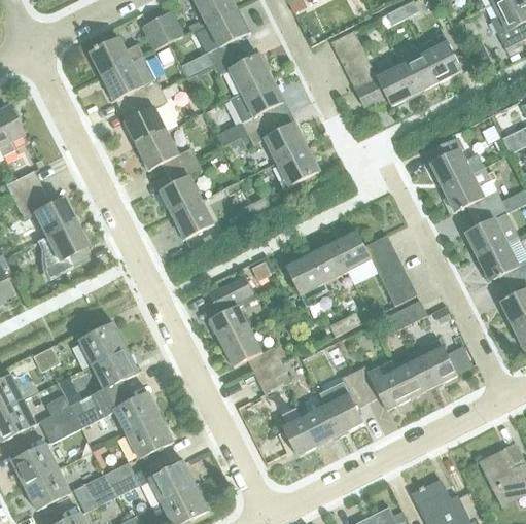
[(196,0),(194,1),(205,24),(234,9),(230,1),(232,0),(196,0)]
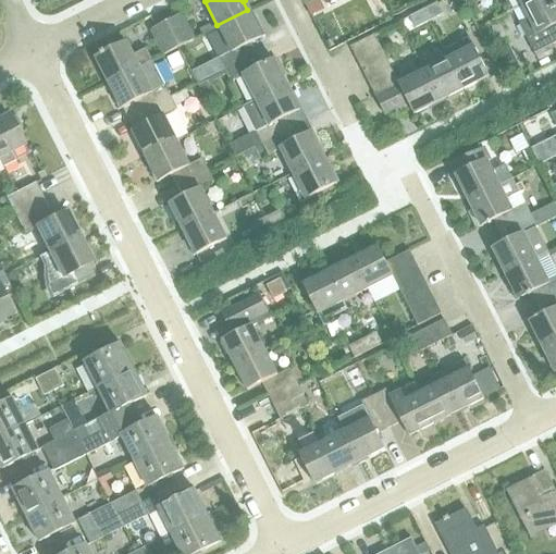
[(436,0),(423,7),(429,17),(441,11),(436,0)]
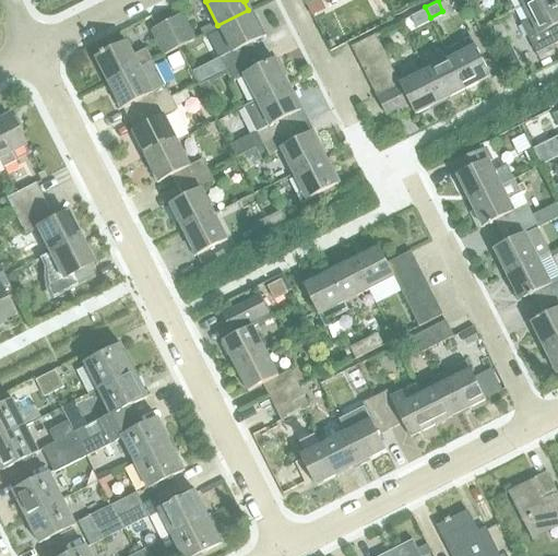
[(529,0),(524,2),(532,15),(521,21),(535,48),(557,37),(550,23),(557,19),(557,0),(529,0)]
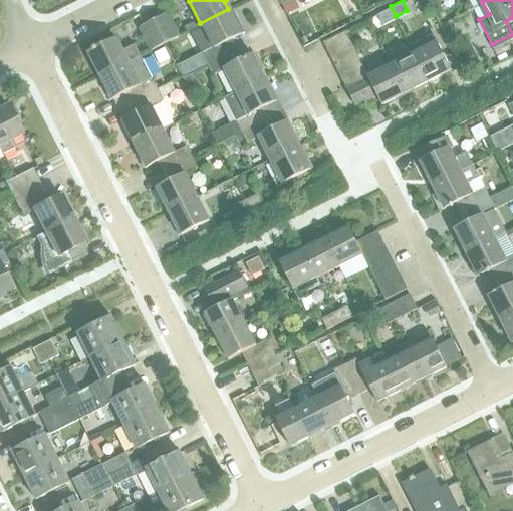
[(396,16),(391,6),(377,13),(382,23),(396,16)]
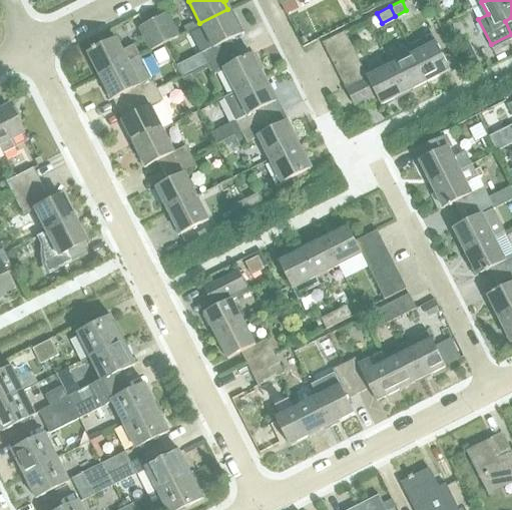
[(198,51),(204,64),(234,49),(228,37),(241,31),(233,14),(230,15),(227,9),(199,23),(211,45),(198,51)]
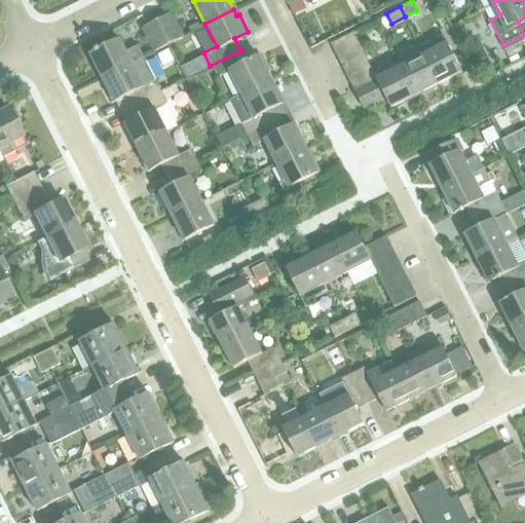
[(172,13),(158,20),(169,42),(183,35),(172,13)]
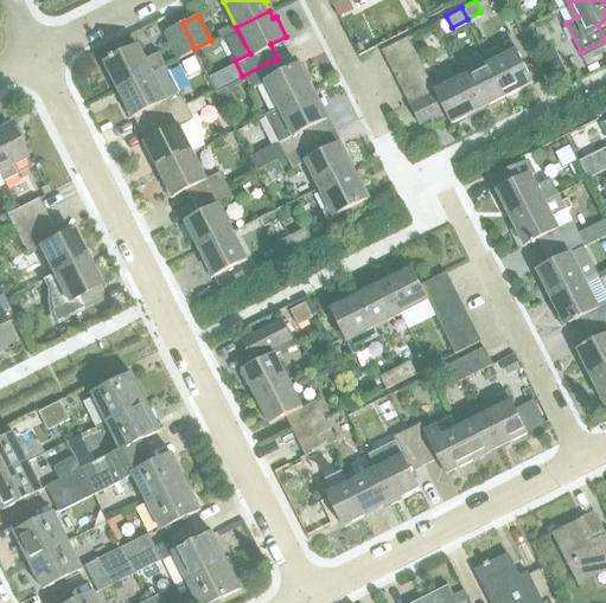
[(195,49),(183,23),(167,31),(179,56),(195,49)]
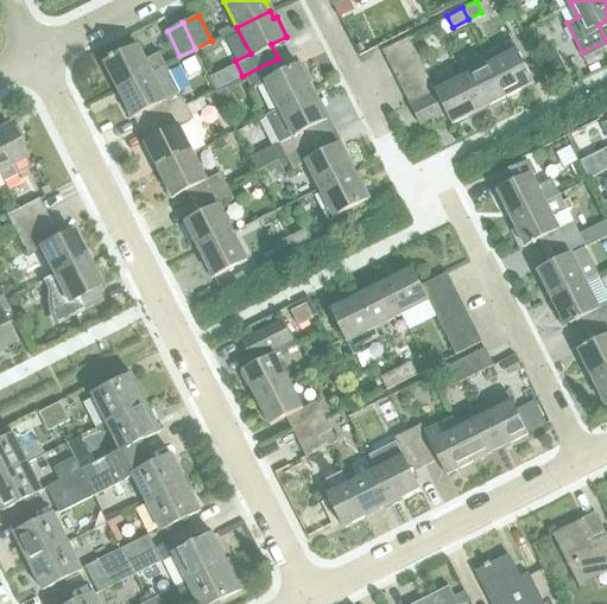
[(383,48),(389,61),(415,48),(409,35),(383,48)]
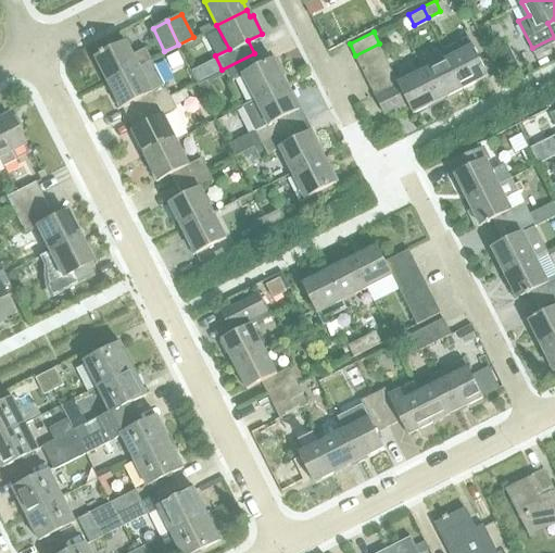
[(444,49),(448,55),(446,55),(462,85),(487,72),(468,36),(444,49)]
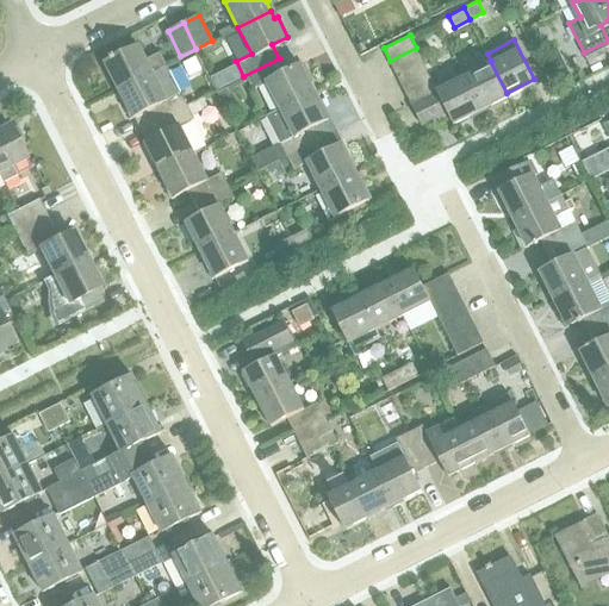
[(116,76),(120,87),(166,64),(159,50),(144,57),(137,44),(104,61),(112,79),(116,76)]
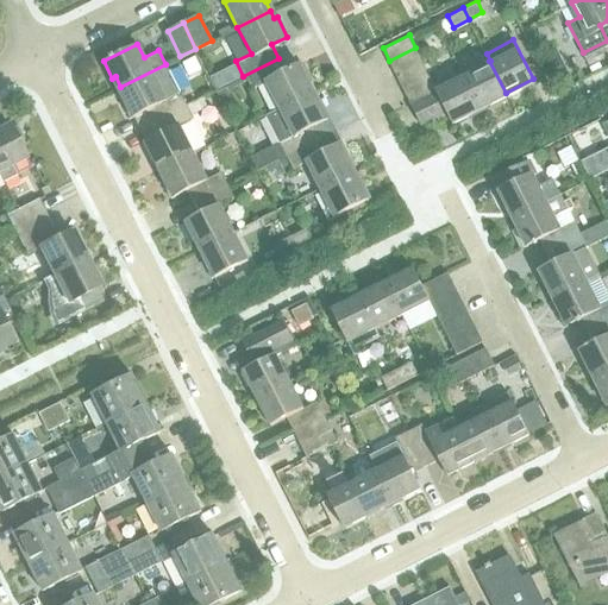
[(389,61),(396,75),(422,61),(415,48),(389,61)]
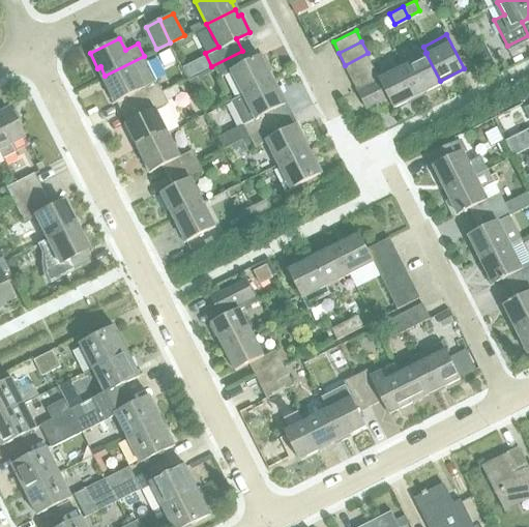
[(423,47),(400,59),(417,92),(440,81),(425,53),(427,53),(423,47)]
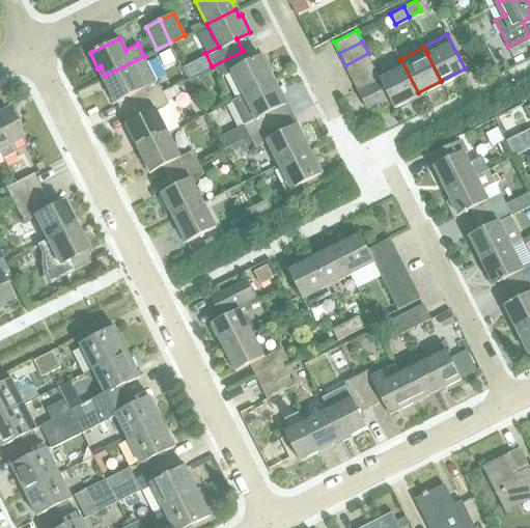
[(229,70),(242,93),(271,79),(267,72),(270,70),(261,53),(247,60),(243,51),(212,66),(217,76),(229,70)]
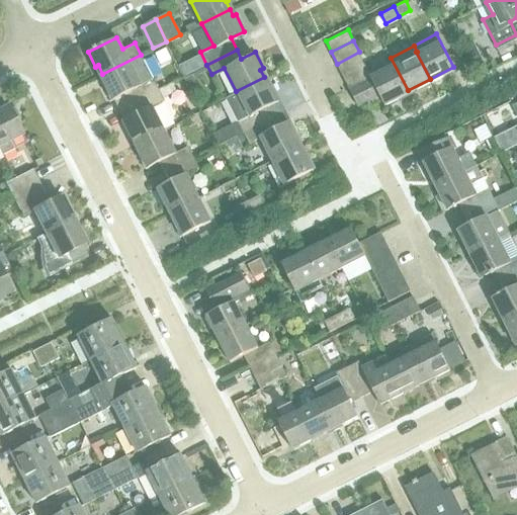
[(337,64),(342,74),(364,63),(359,52),(337,64)]
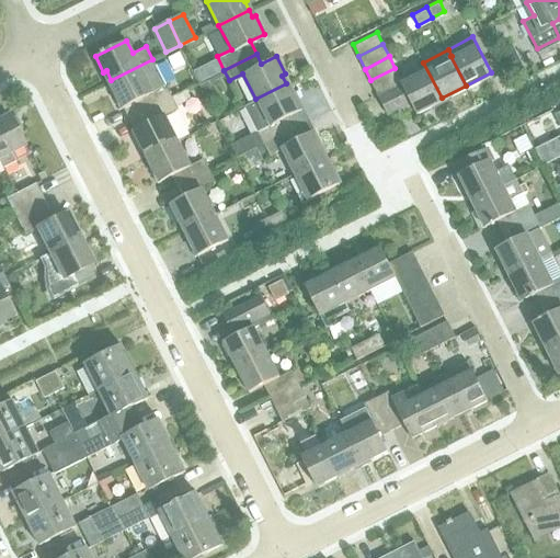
[(127,102),(133,115),(171,97),(152,59),(111,80),(114,87),(111,88),(120,105),(127,102)]
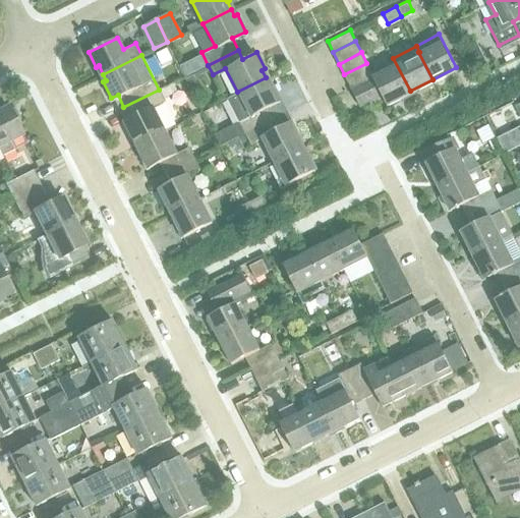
[(479,55),(469,61),(472,68),(483,62),(479,55)]
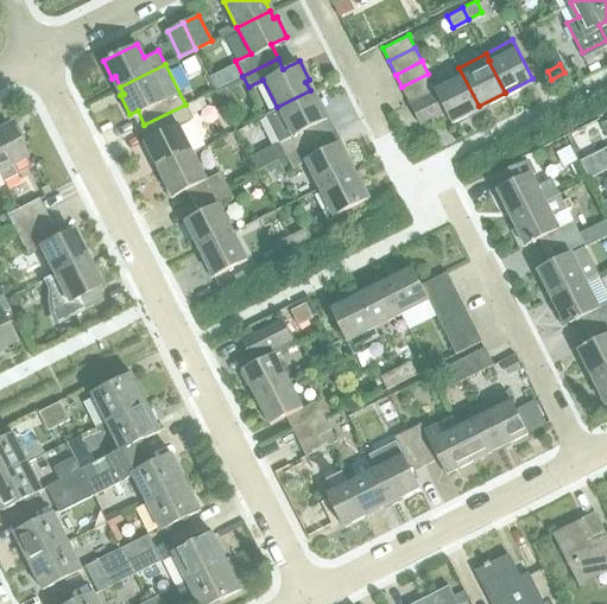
[(436,91),(411,105),(421,124),(444,112),(449,121),(479,106),(459,68),(431,81),(436,91)]
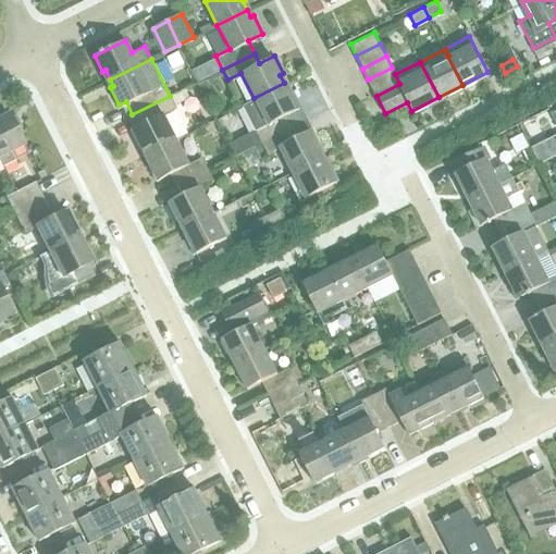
[(368,79),(377,96),(399,84),(395,74),(392,68),(368,79)]
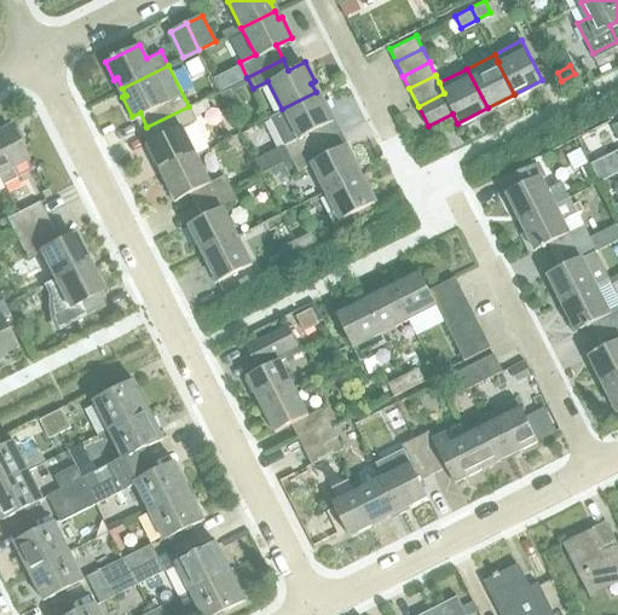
[(282,109),(266,117),(282,146),(288,158),(324,139),(317,127),(330,120),(334,119),(333,116),(330,110),(327,104),(324,99),(321,100),(316,92),(282,109)]
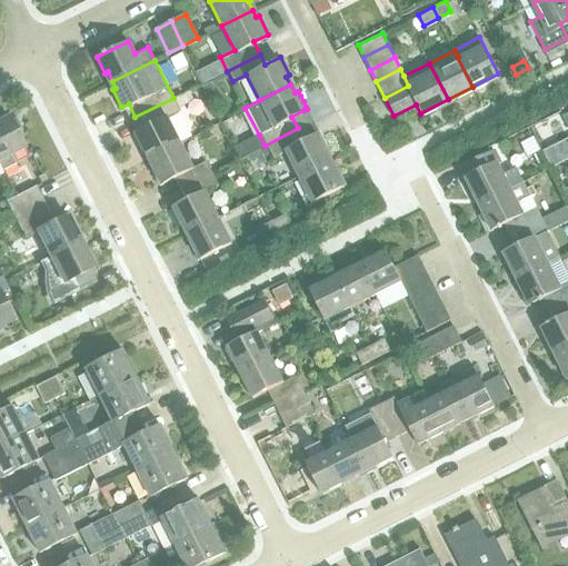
[(146,148),(150,156),(178,141),(166,116),(179,109),(173,98),(135,117),(140,128),(133,131),(142,149),(146,148)]
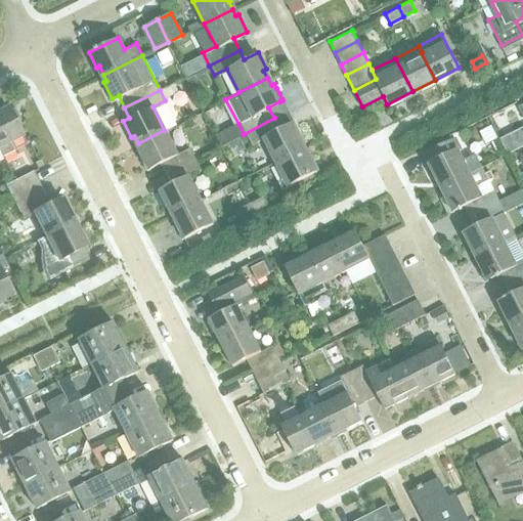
[(0,149),(2,154),(14,147),(10,139),(20,133),(14,120),(18,118),(13,107),(8,109),(6,105),(0,109),(0,149)]
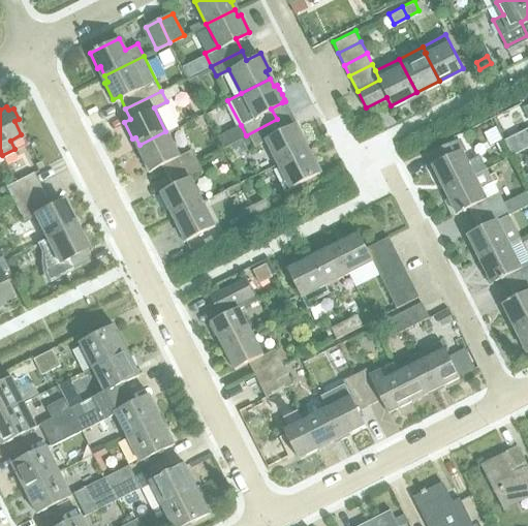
[(265,140),(277,163),(305,148),(301,140),(304,138),(296,123),(282,130),(277,119),(246,135),(251,146),(265,140)]
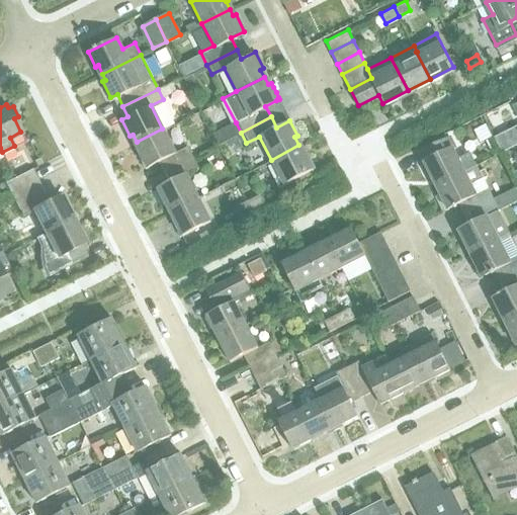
[(158,161),(163,172),(192,157),(185,144),(173,150),(162,129),(137,142),(140,149),(138,151),(146,167),(158,161)]
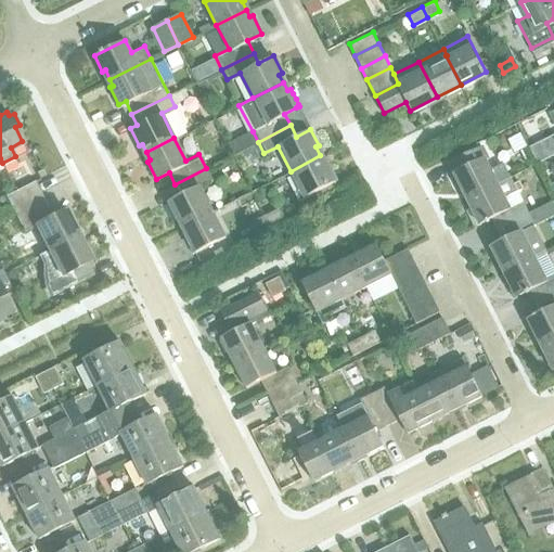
[(464,189),(468,196),(509,177),(502,164),(489,169),(485,159),(487,158),(481,146),(449,163),(454,174),(452,175),(460,191),(464,189)]
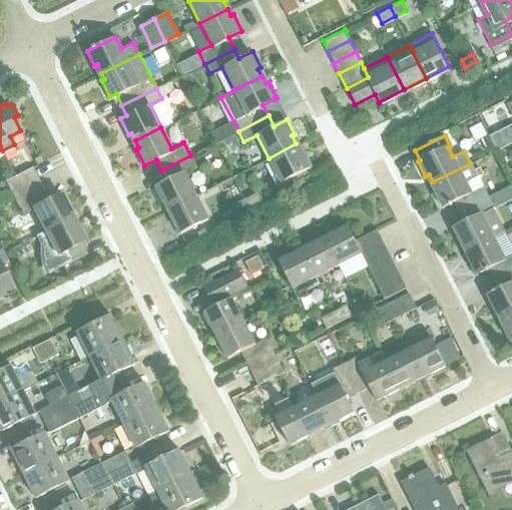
[(296,143),(269,158),(280,179),(310,164),(302,149),(300,150),(296,143)]
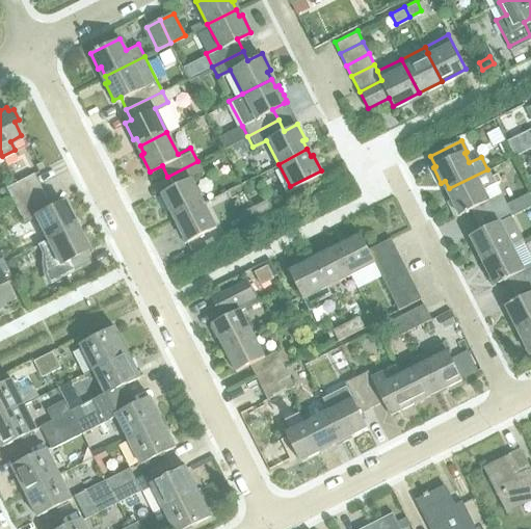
[(171,208),(176,216),(202,203),(189,178),(202,172),(197,161),(167,177),(171,186),(160,192),(168,210),(171,208)]
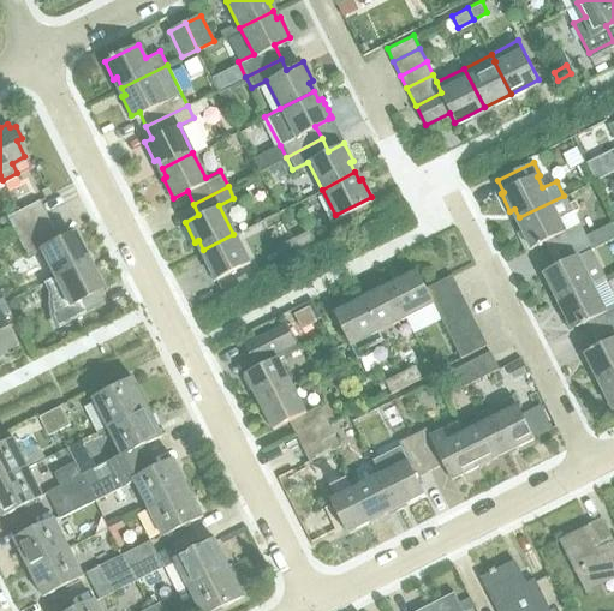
[(544,240),(552,253),(586,235),(579,221),(574,210),(572,210),(564,196),(519,217),(524,227),(519,229),(529,247),(544,240)]
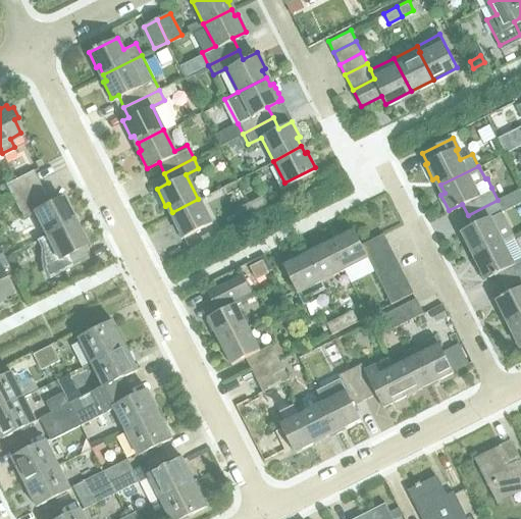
[(4,184),(9,194),(39,179),(33,168),(4,184)]
